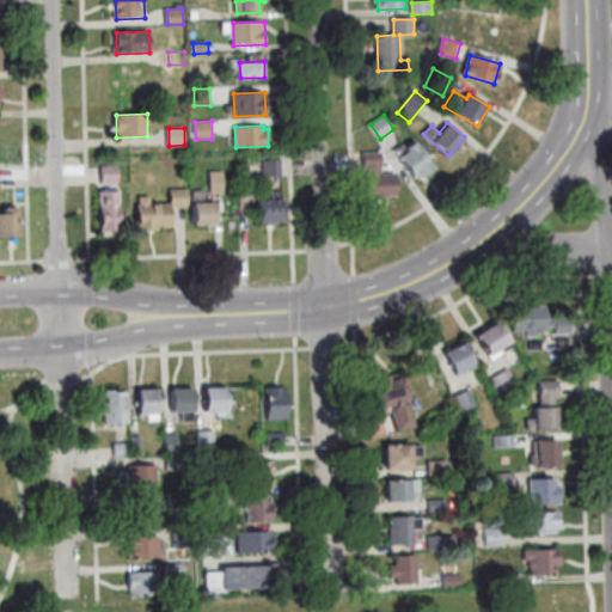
[(435,166),(421,177),(418,173),(416,176),(401,157),(409,150),(407,148),(415,142),(435,166)]
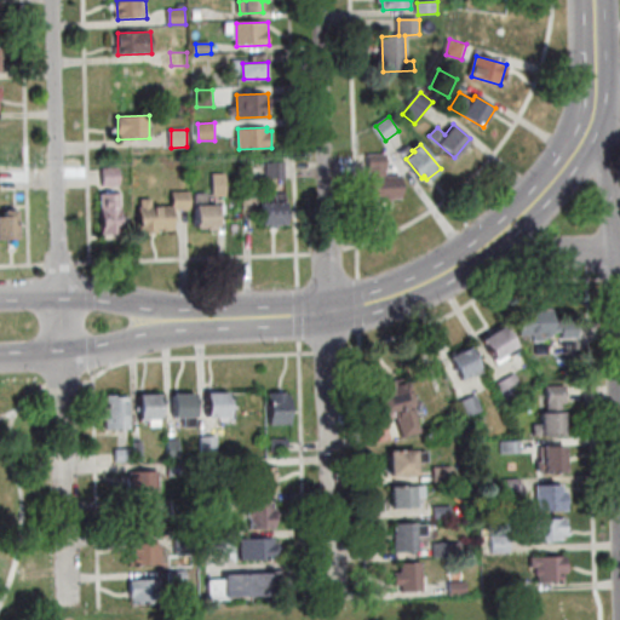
[(371,199),(369,155),(386,154),(386,176),(402,176),(402,199),(392,199),(392,202),(384,202),(384,199),(371,199)]
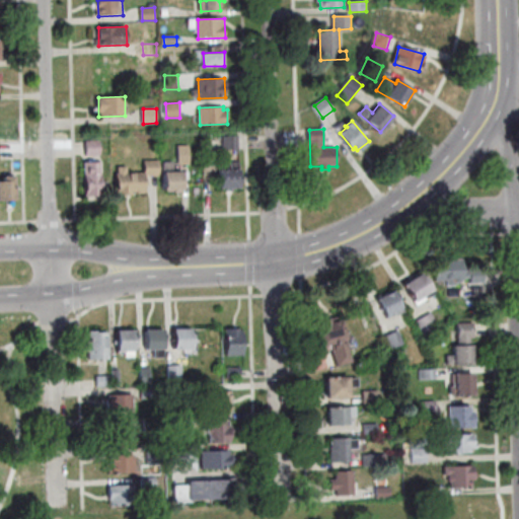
[(239,136),(239,149),(224,150),(224,136),(239,136)]
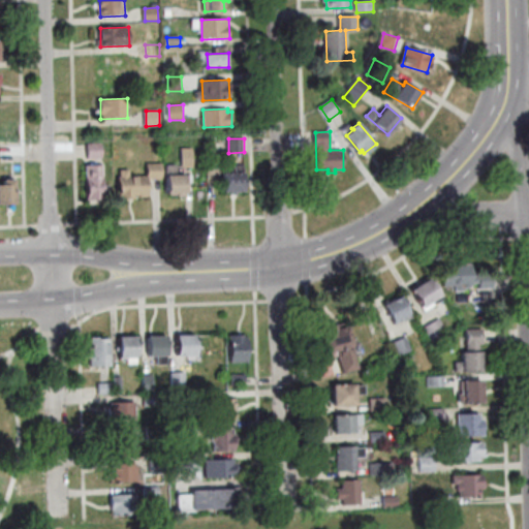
[(89,158),(88,144),(102,144),(102,157),(89,158)]
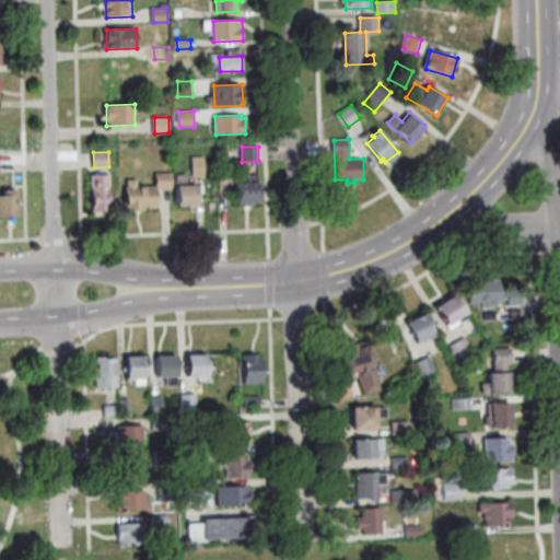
[(205,177),(193,177),(193,158),(205,156),(205,177)]
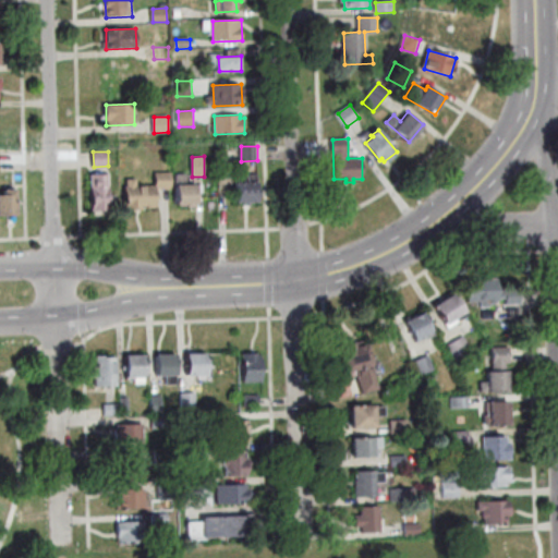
[(170,172),(171,189),(156,189),(157,206),(126,207),(125,186),(128,186),(128,180),(136,180),(136,185),(156,185),(155,173),(170,172)]
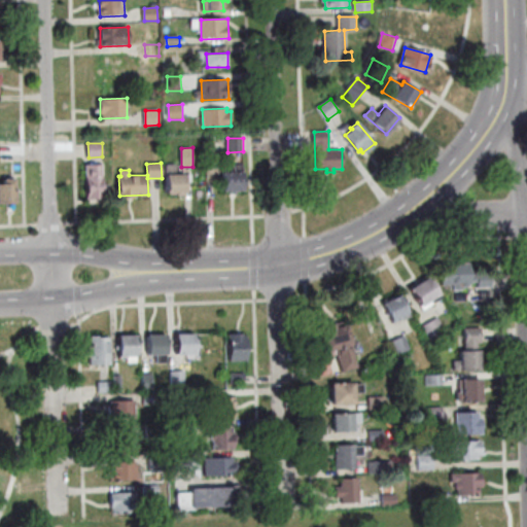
[(103,197),(88,198),(86,165),(102,164),(103,197)]
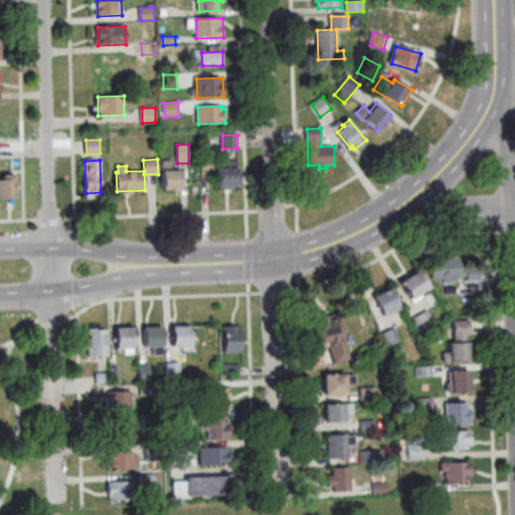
[(172,160),(172,170),(181,170),(182,188),(164,189),(163,161),(172,160)]
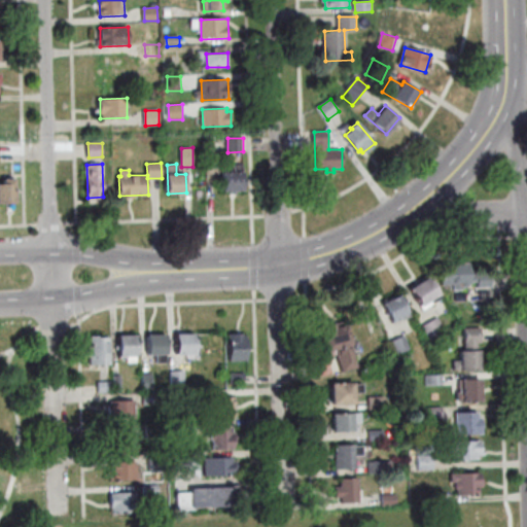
[(244,190),(224,191),(223,167),(235,167),(235,165),(243,164),(244,190)]
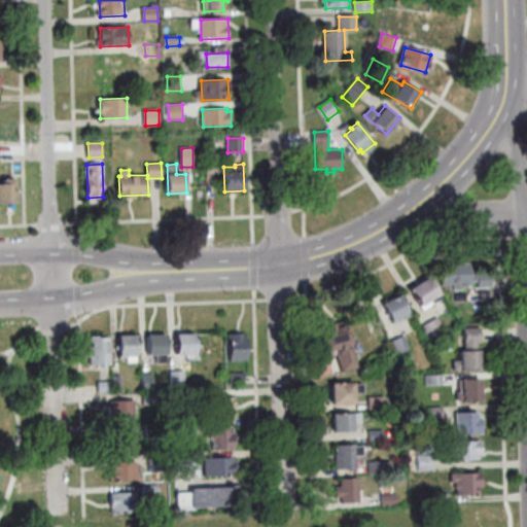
[(14,178),(15,203),(0,203),(0,183),(4,183),(4,179),(14,178)]
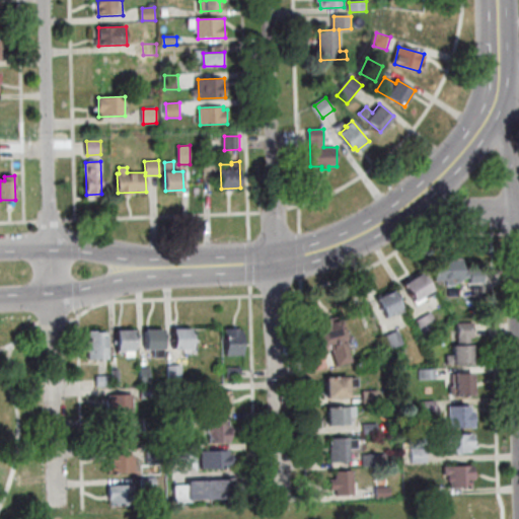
[(441,260),(463,258),(463,269),(485,268),(485,282),(471,283),(471,277),(441,279),(441,260)]
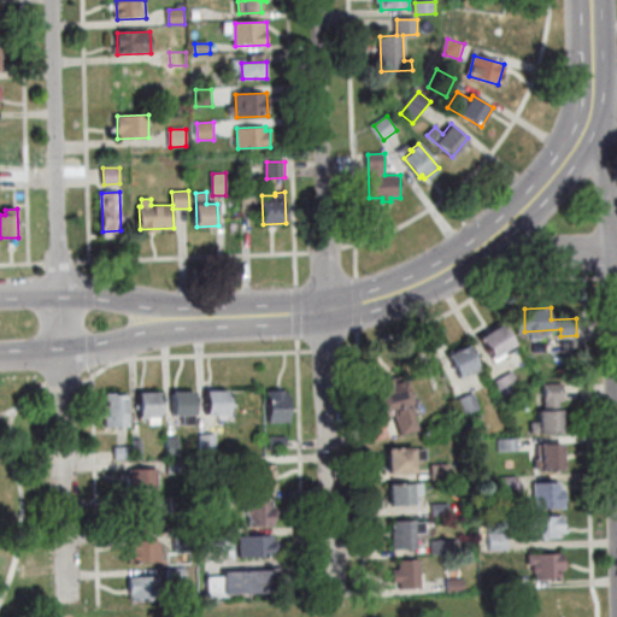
[(497,363),(481,338),(503,325),(513,345),(505,350),(509,356),(497,363)]
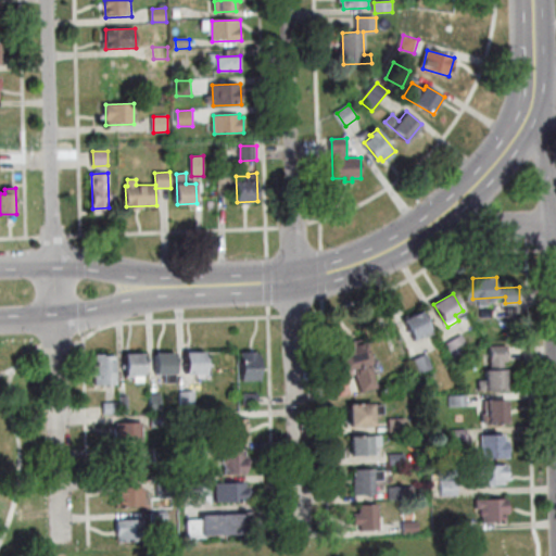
[(414,340),(405,320),(424,312),(433,332),(426,337),(425,335),(414,340)]
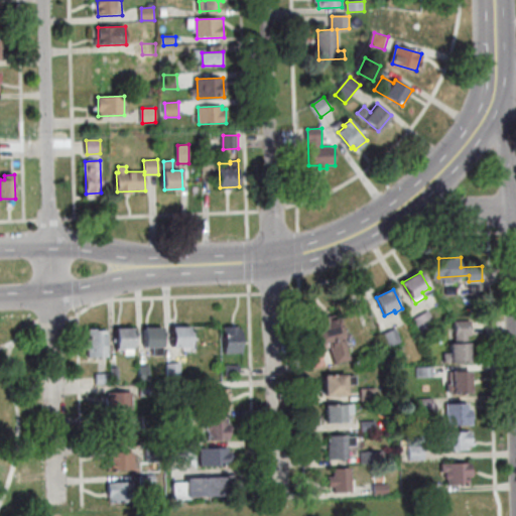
[(429,311),(436,324),(423,332),(415,319),(429,311)]
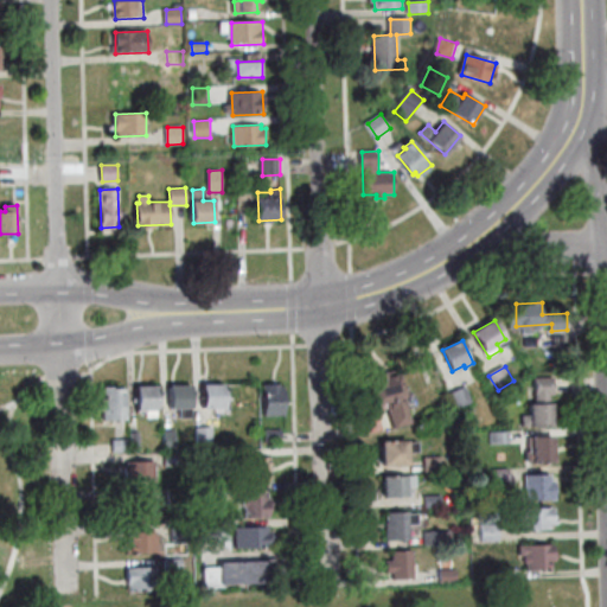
[(414,423),(395,429),(389,408),(378,411),(369,382),(374,381),(371,375),(385,371),(387,377),(398,374),(414,423)]
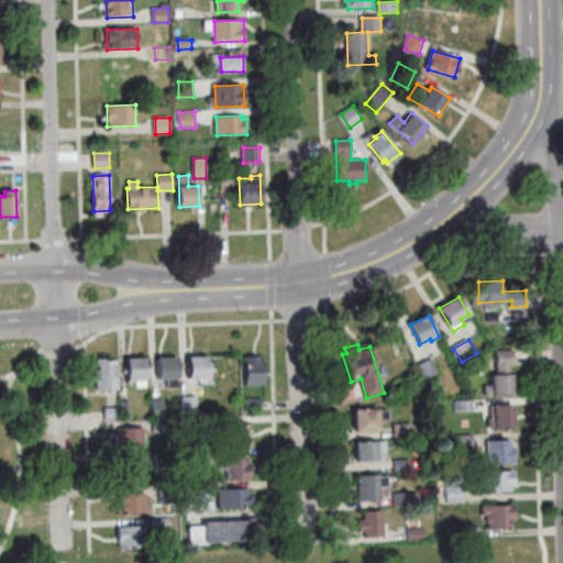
[(515,396),(486,397),(485,386),(494,385),(494,375),(498,375),(497,352),(515,351),(515,366),(510,366),(510,375),(514,375),(515,396)]
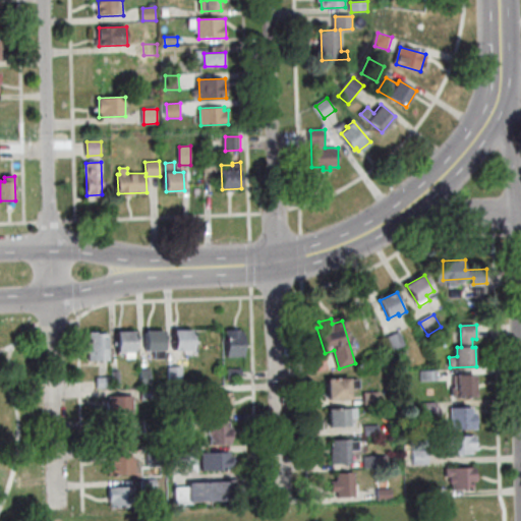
[(172,328),(190,328),(190,348),(172,348),(172,328)]
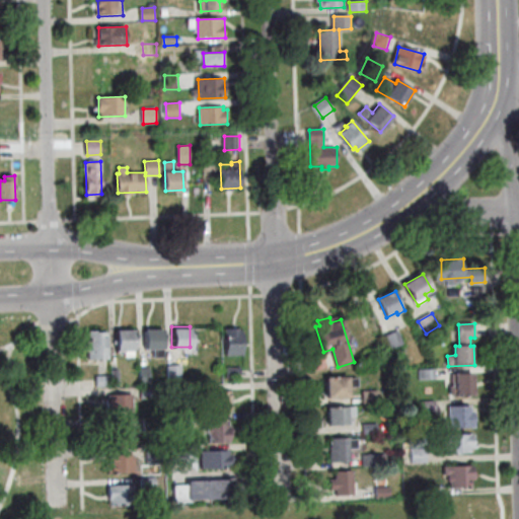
[(223,326),(238,326),(238,329),(241,329),(242,354),(224,355),(223,326)]
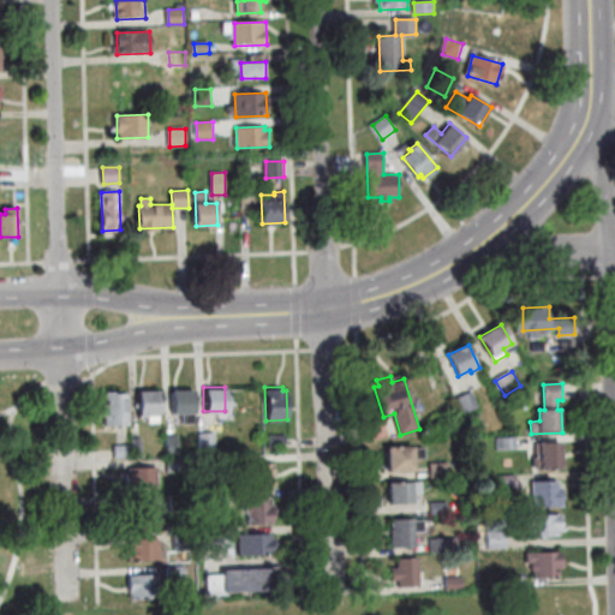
[(169,388),(191,388),(192,411),(171,412),(169,388)]
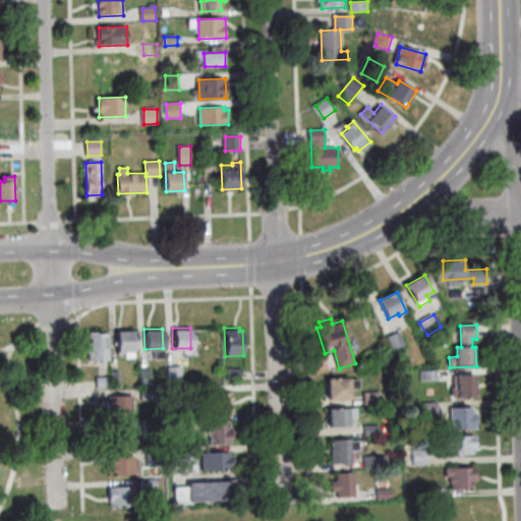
[(87,330),(97,330),(97,331),(108,331),(108,359),(88,359),(88,358),(88,357),(87,354),(88,353),(88,352),(85,352),(85,341),(88,341),(87,330)]
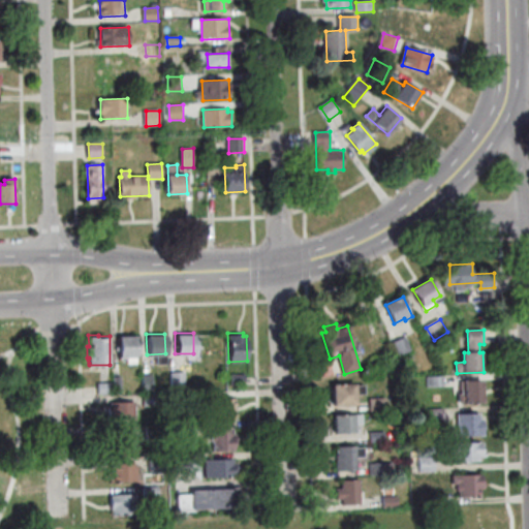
[(117,335),(134,335),(134,362),(125,362),(125,358),(117,358),(117,335)]
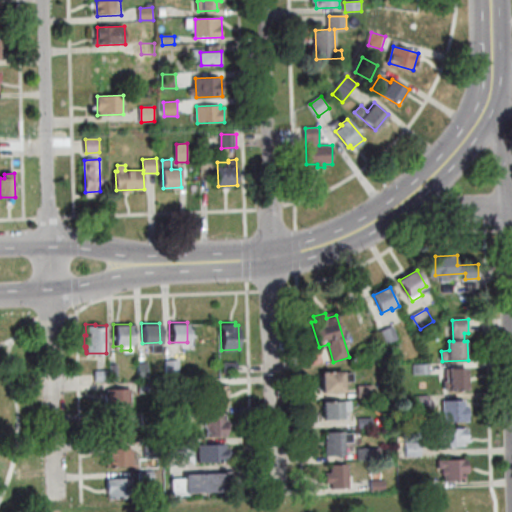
[(398,339),(386,345),(380,332),(393,327),(398,339)]
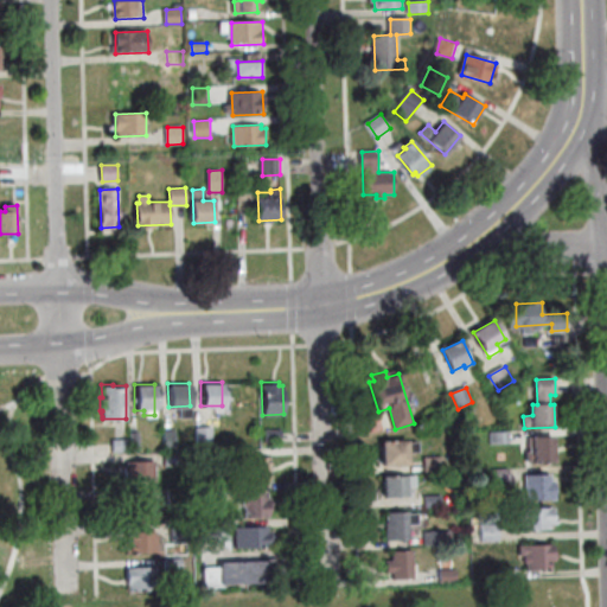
[(195,426),(210,426),(211,441),(195,441),(195,426)]
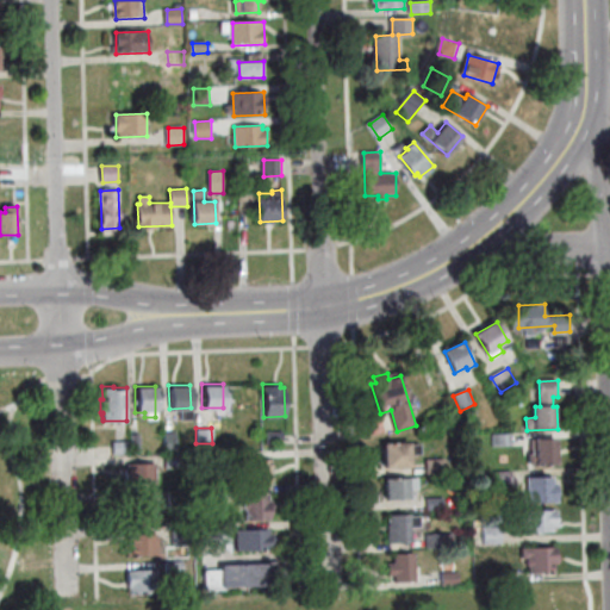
[(263,430),(281,429),(281,442),(265,442),(263,430)]
